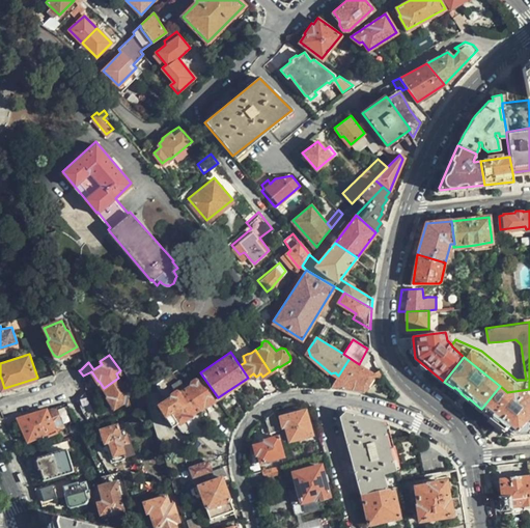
[(334,383),(332,386),(335,386),(343,387),(364,392),(375,374),(359,364),(350,358),(338,376),(334,383)]
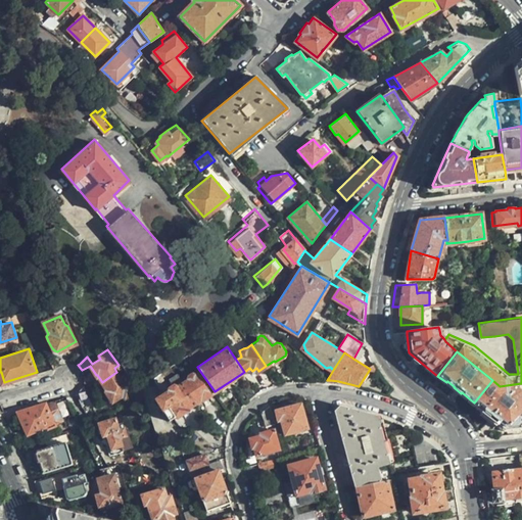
[(203,399),(215,391),(199,370),(195,373),(192,372),(187,375),(188,378),(182,382),(196,403),(201,398),(203,399)]
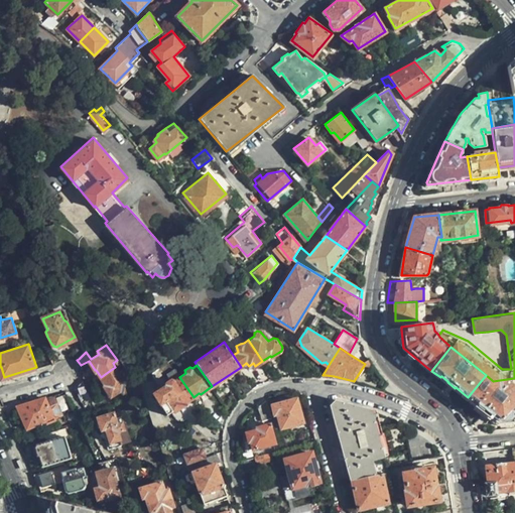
[(89,366),(83,369),(84,375),(88,378),(91,383),(97,379),(89,366)]
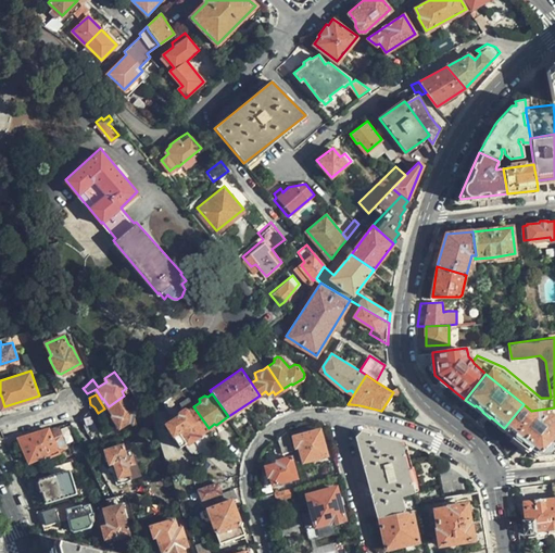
[(124,396),(109,406),(113,413),(111,414),(118,426),(130,419),(133,420),(142,414),(131,398),(127,400),(124,396)]
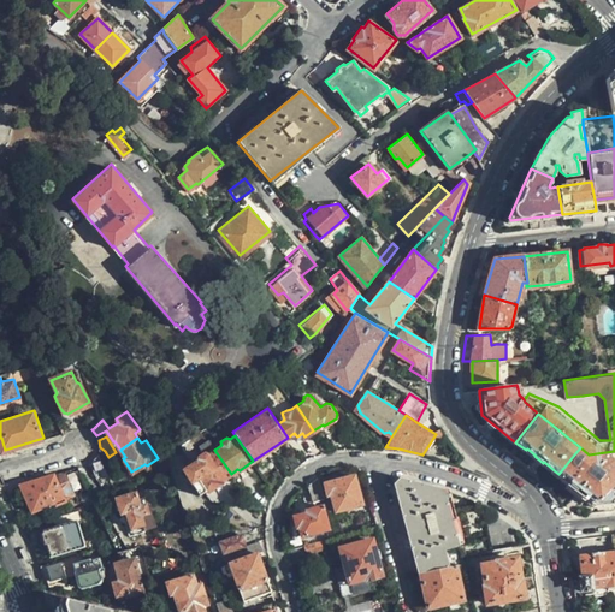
[(214,450),(207,440),(200,445),(203,453),(200,456),(200,459),(184,470),(200,493),(206,489),(210,492),(223,482),(222,480),(231,474),(214,450)]
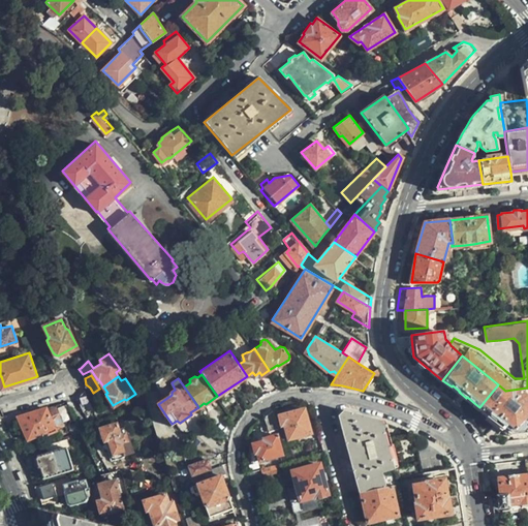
[(254,402),(260,396),(252,384),(245,389),(254,402)]
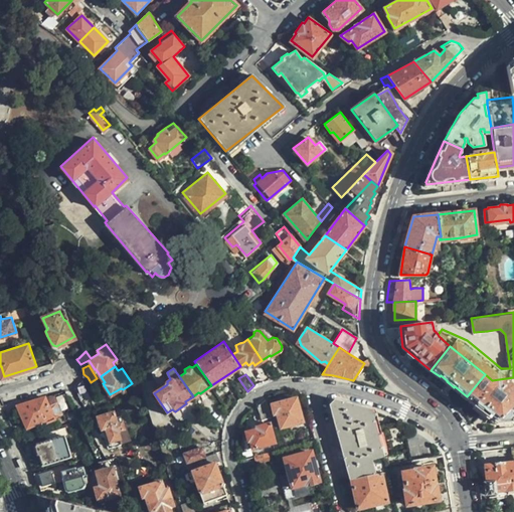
[(485,374),(467,396),(476,403),(475,405),(494,422),(513,419),(513,377),(492,380),(485,374)]
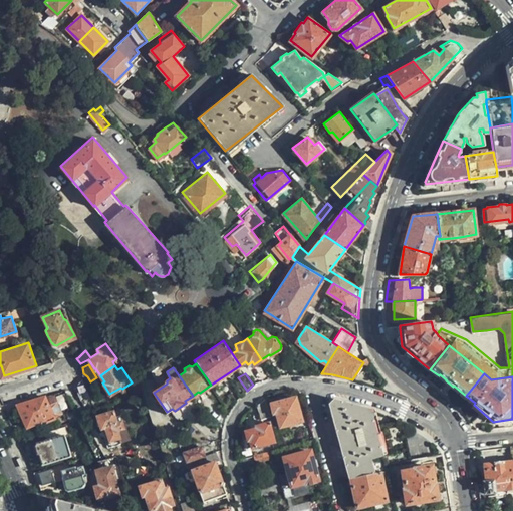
[(90,395),(82,377),(75,385),(82,398),(90,395)]
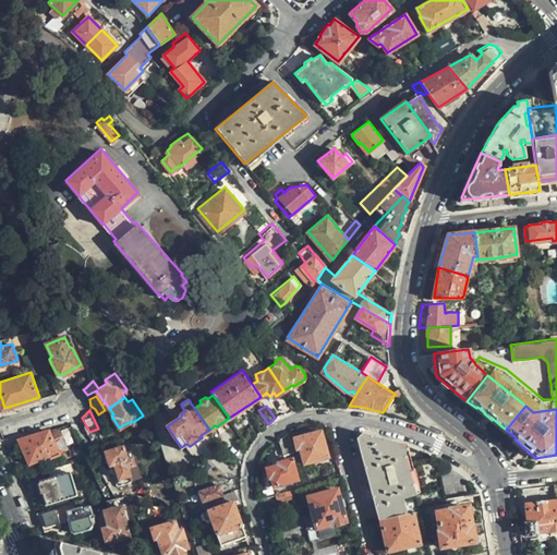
[(53,438),(49,427),(19,437),(28,463),(50,456),(51,459),(60,456),(61,458),(71,456),(62,435),(53,438)]
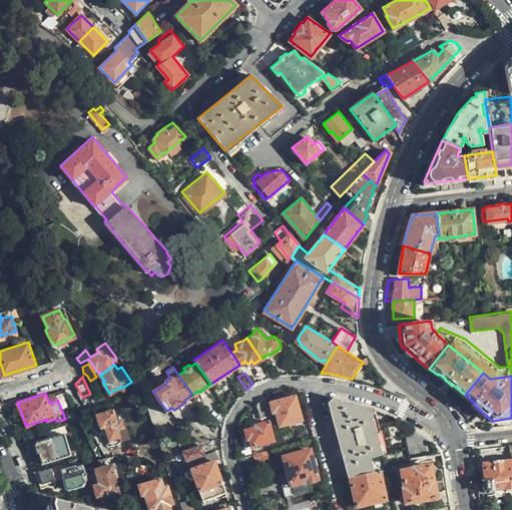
[(303,419),(296,393),(284,397),(272,401),(274,410),(277,409),(281,424),(303,419)]
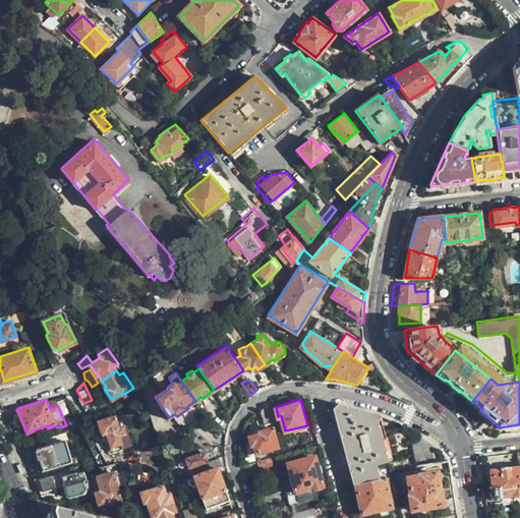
[(275,420),(270,402),(262,408),(267,422),(275,420)]
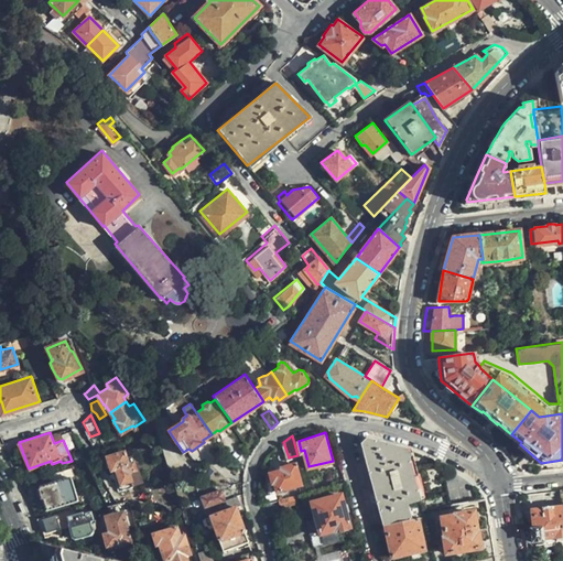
[(424,508),(452,503),(450,496),(442,464),(436,461),(419,465),(413,466),(409,452),(405,453),(402,445),(398,444),(372,439),(364,448),(385,524),(386,524),(418,516),(425,515),(424,508)]
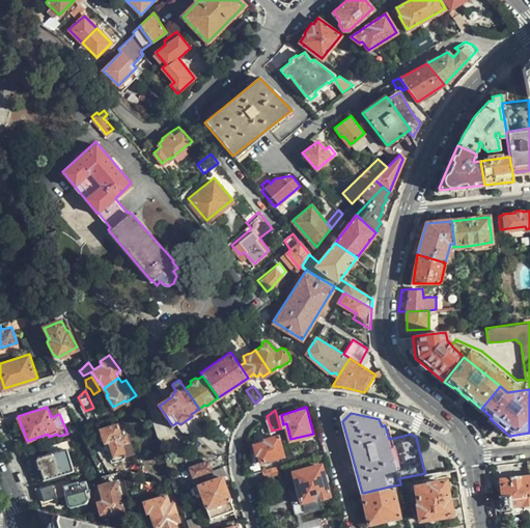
[(132,449),(127,433),(129,433),(124,420),(102,427),(105,441),(109,439),(116,460),(127,456),(126,452),(132,449)]
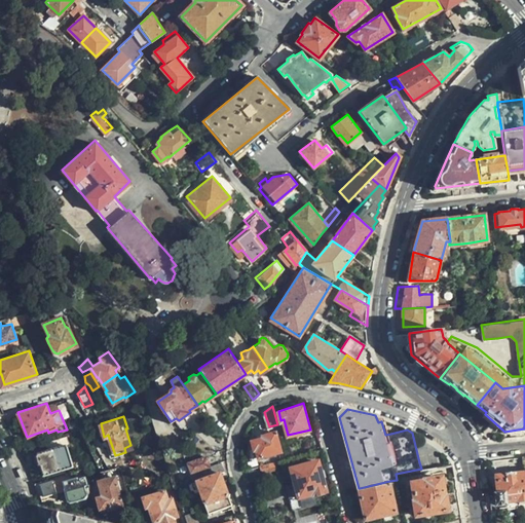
[(280,451),(275,432),(262,435),(263,436),(251,440),(253,445),(254,449),(256,449),(258,456),(280,451)]
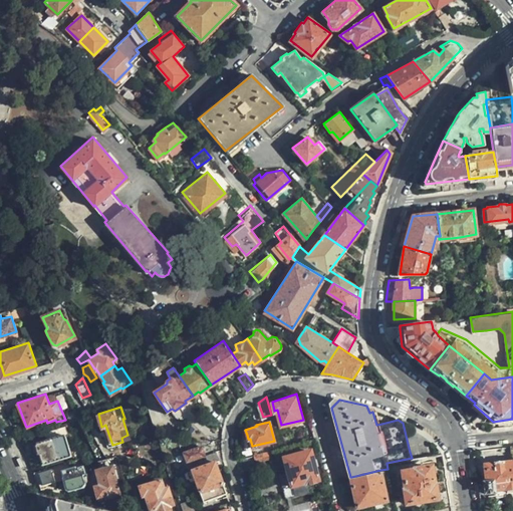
[(65,424),(52,428),(55,436),(47,438),(36,442),(34,445),(36,451),(39,453),(42,462),(71,453),(65,433),(68,432),(65,424)]
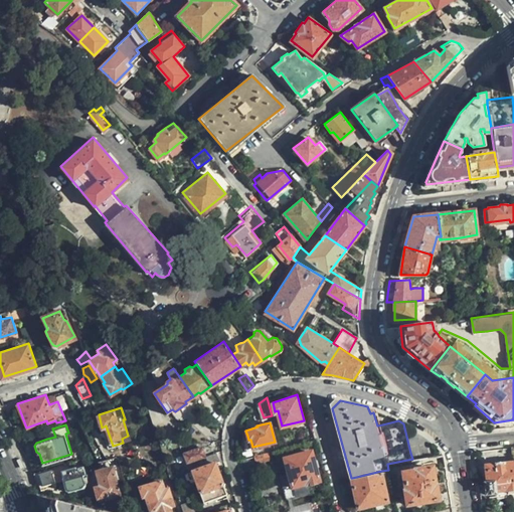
[(52,429),(45,432),(47,439),(55,437),(52,429)]
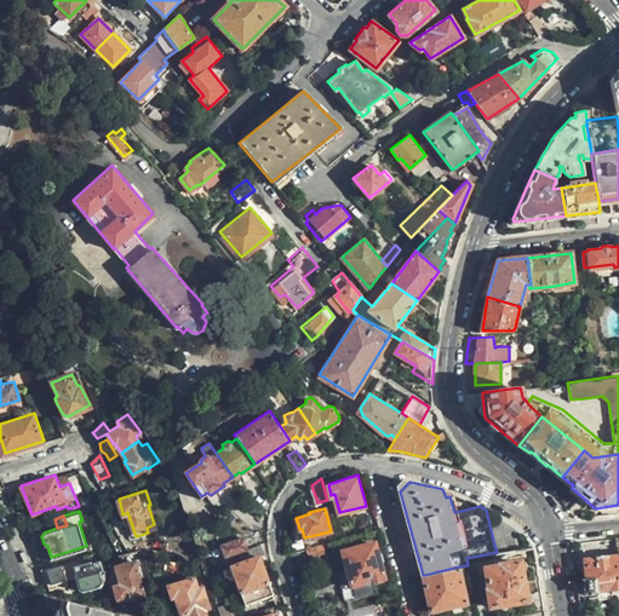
[(618,536),(617,536),(618,546),(618,556),(588,559),(589,570),(590,580),(588,580),(590,592),(600,592),(600,588),(618,586),(618,536)]
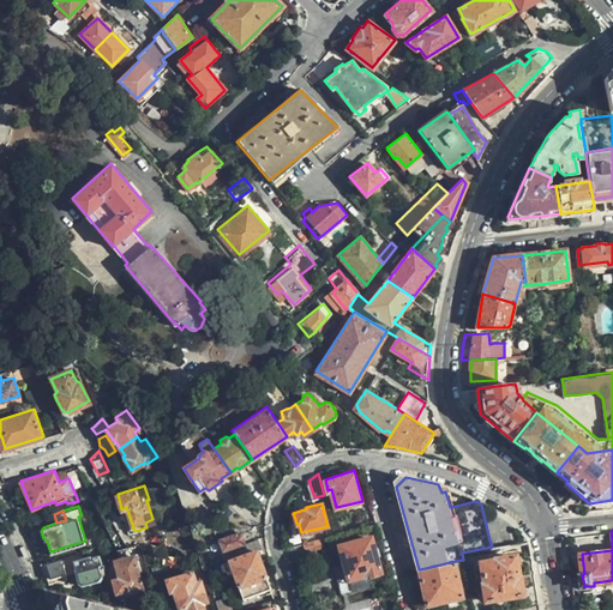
[(224,549),(245,543),(246,542),(242,532),(221,539),(224,549)]
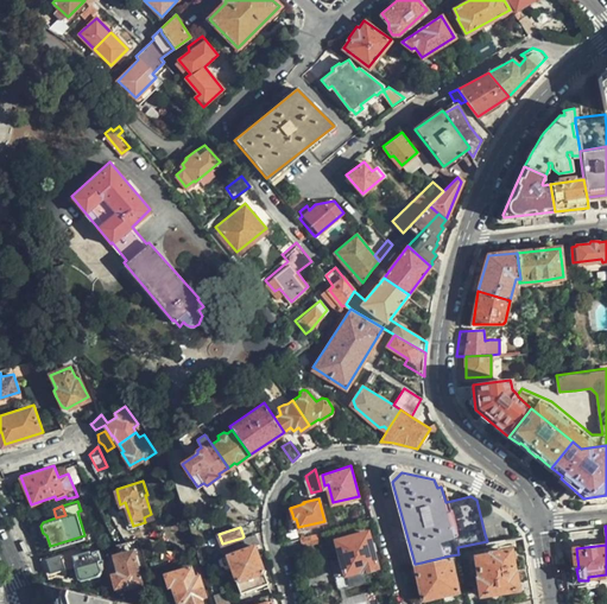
[(318,531),(301,535),(303,544),(320,539),(318,531)]
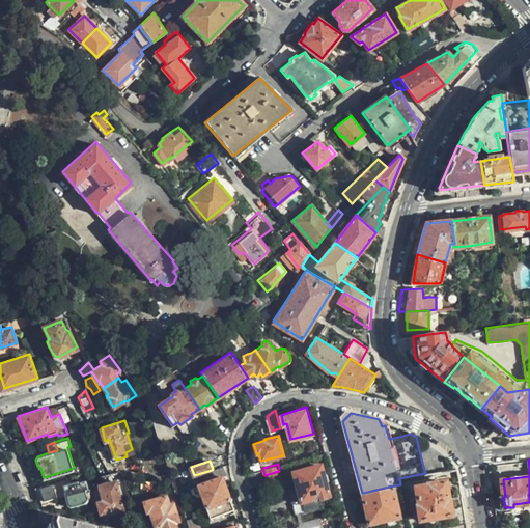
[(326,477),(322,464),(294,471),(302,500),(316,496),(317,497),(330,494),(326,477)]
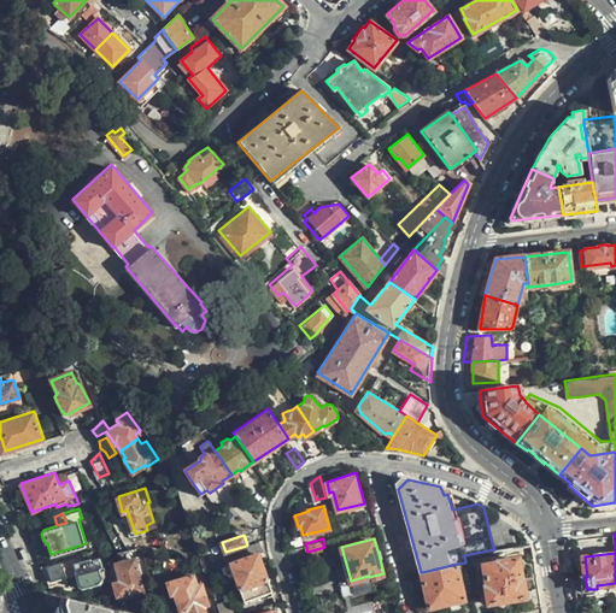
[(246,546),(250,556),(224,565),(228,575),(234,572),(245,602),(273,590),(259,552),(265,549),(263,540),(247,544),(246,546)]
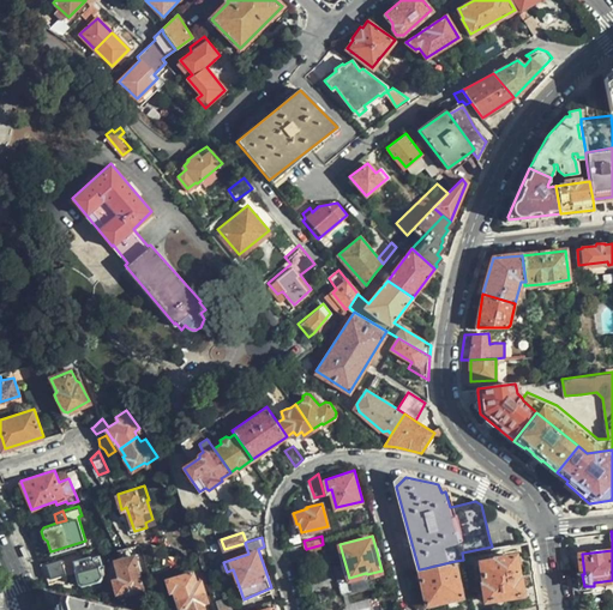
[(137,551),(134,543),(120,548),(122,555),(137,551)]
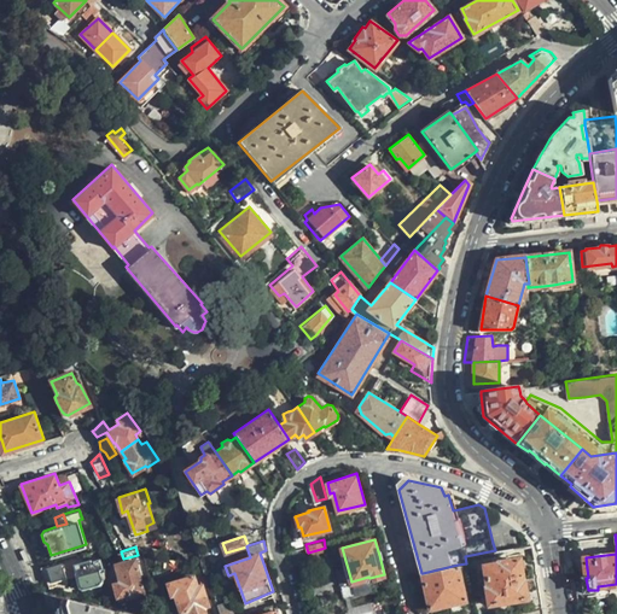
[(103,576),(108,574),(108,567),(105,557),(91,562),(89,560),(75,563),(77,571),(75,572),(79,584),(83,588),(100,584),(103,580),(103,576)]
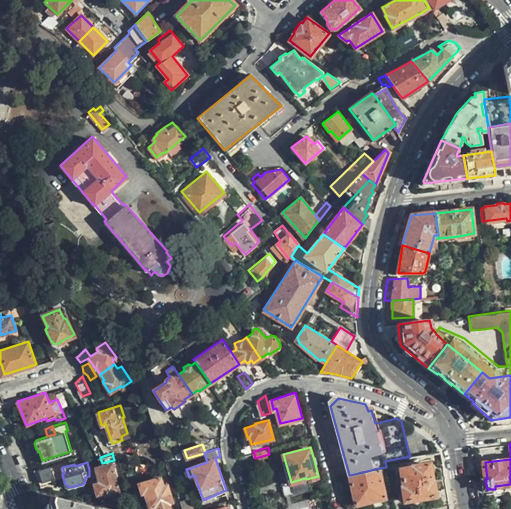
[(448,487),(446,476),(432,479),(429,463),(414,466),(415,467),(402,469),(405,487),(403,487),(405,500),(435,495),(437,503),(450,500),(448,487)]
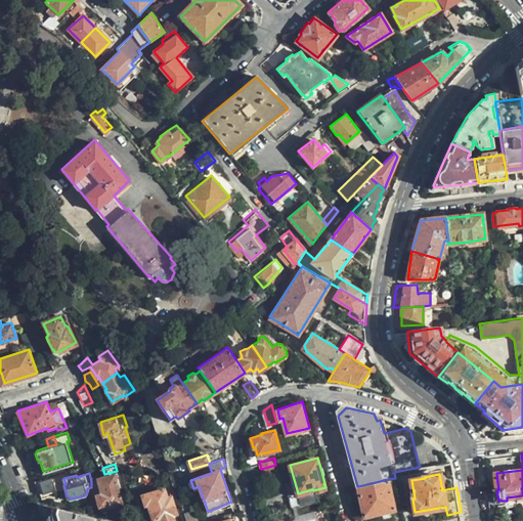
[(52,475),(35,480),(43,496),(60,491),(52,475)]
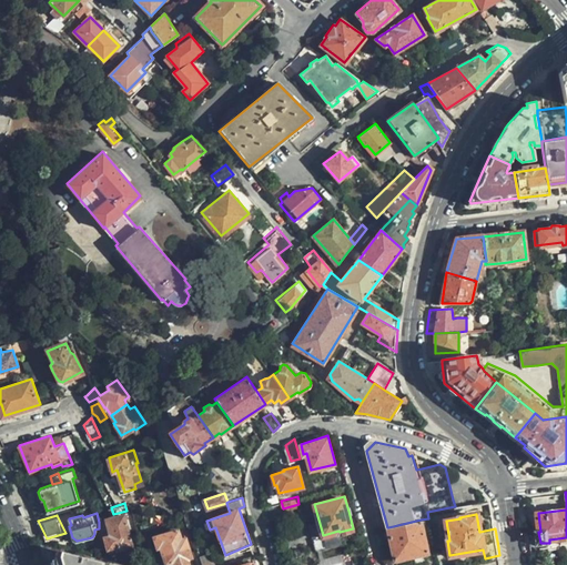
[(133,544),(124,515),(108,518),(111,535),(104,537),(108,548),(120,545),(121,547),(133,544)]
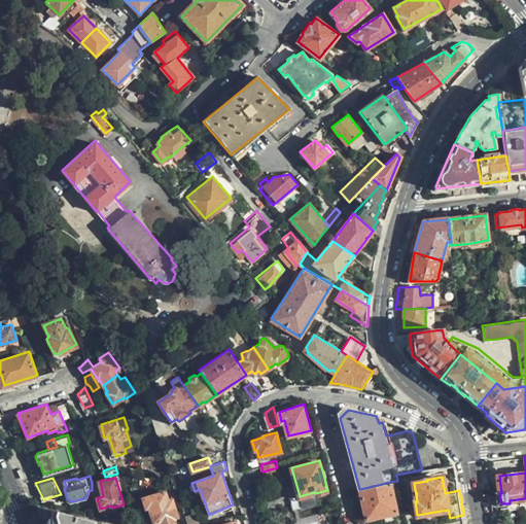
[(396,512),(390,482),(360,489),(363,505),(366,519),(396,512)]
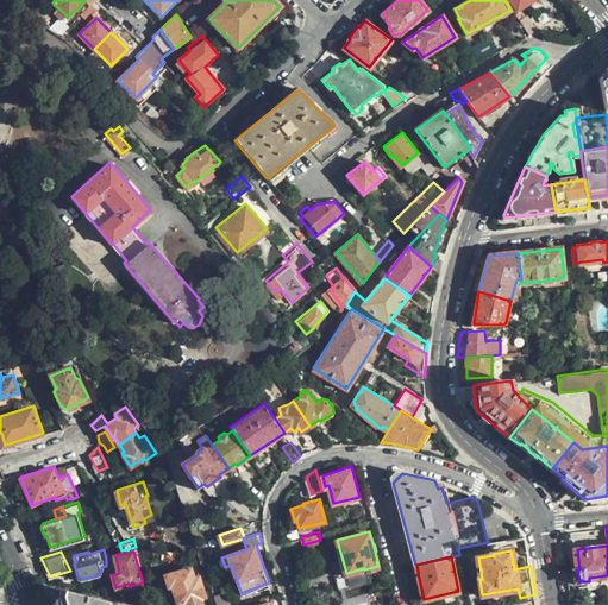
[(173,585),(174,590),(202,581),(201,579),(200,574),(195,575),(193,566),(165,574),(169,585),(173,585)]
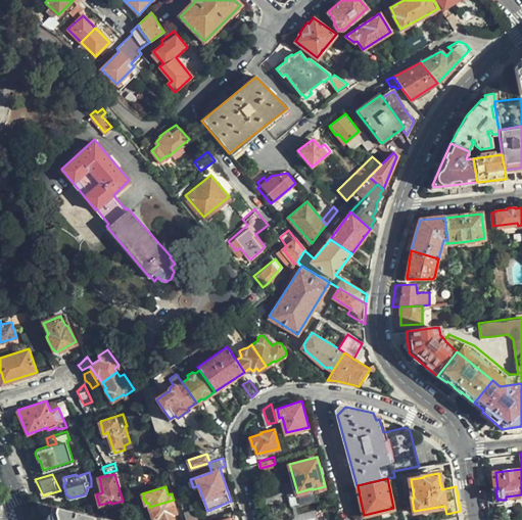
[(174,500),(149,507),(153,518),(159,516),(160,519),(175,519),(173,514),(178,512),(174,500)]
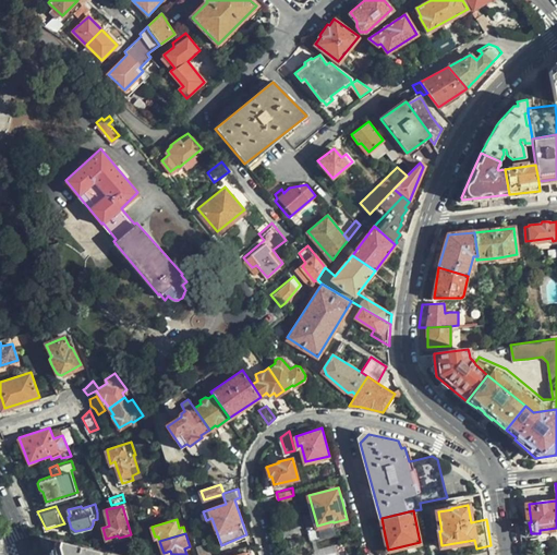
[(100,554),(101,552),(56,540),(55,554),(100,554)]
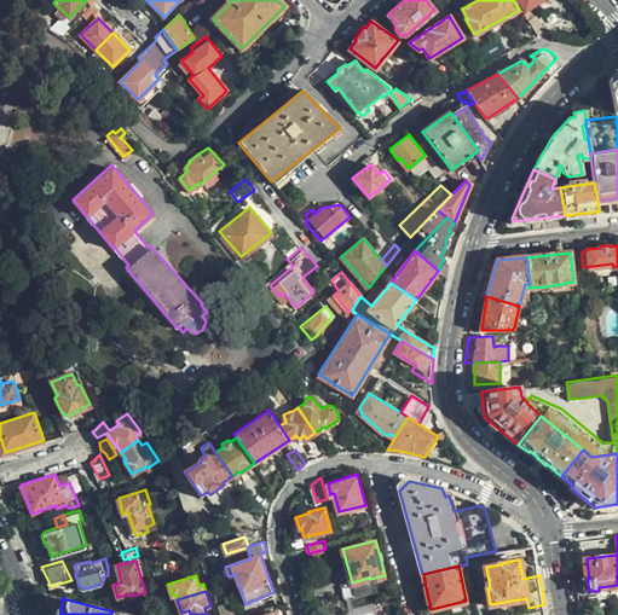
[(546,614),(544,604),(529,608),(530,614),(518,614),(546,614)]
